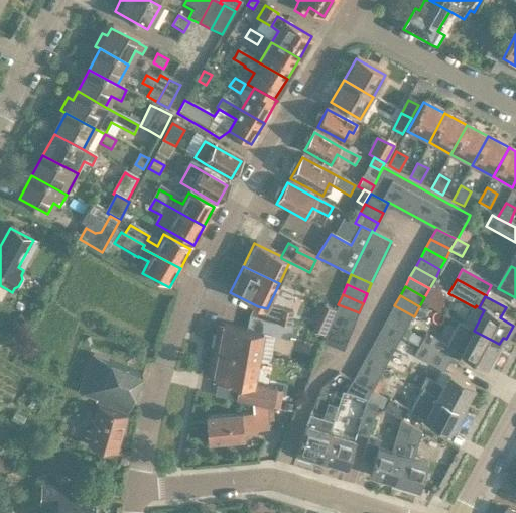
[(334,314),(354,324),(359,312),(338,304),(334,314)]
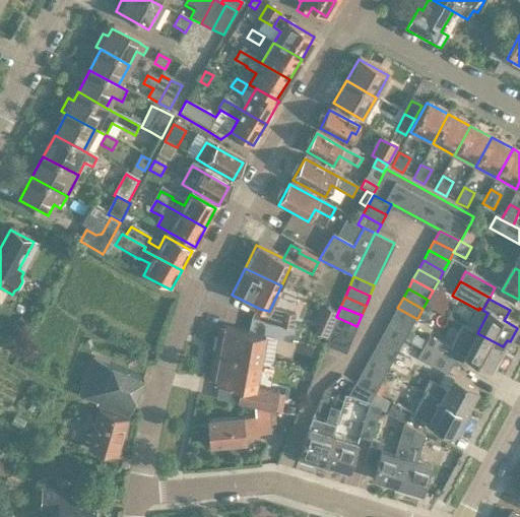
[(392,318),(412,328),(417,319),(397,308),(392,318)]
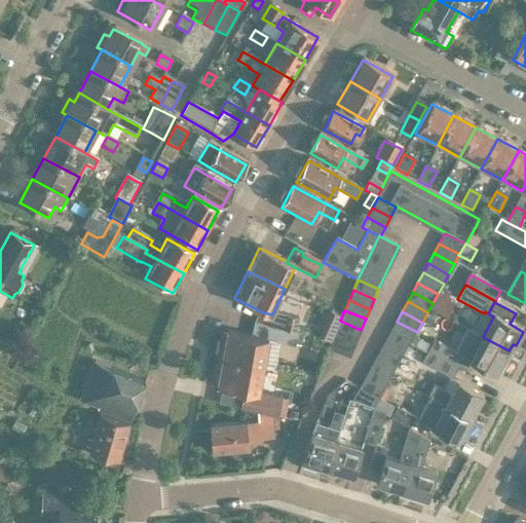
[(298,321),(272,314),(263,312),(260,325),(295,334),(298,321)]
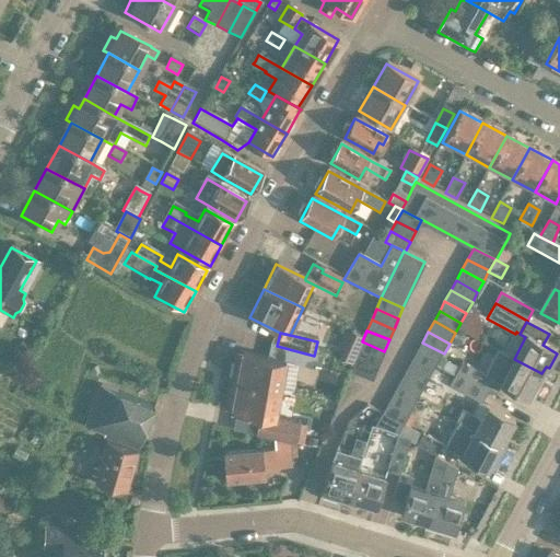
[(380,362),(384,351),(362,341),(358,352),(380,362)]
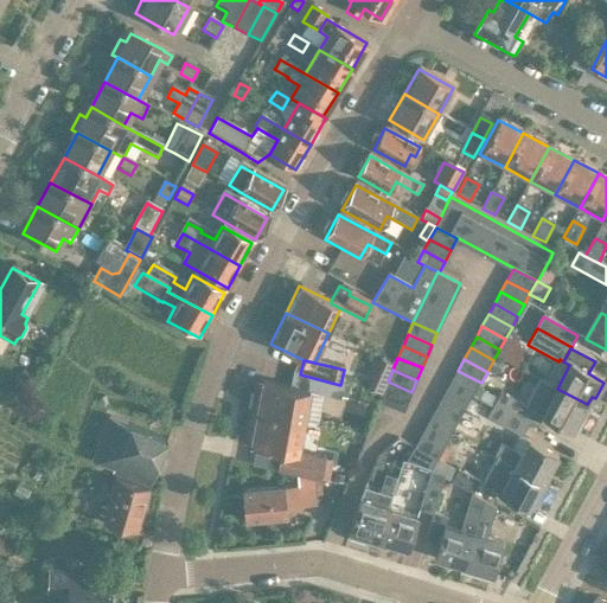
[(452,383),(474,396),(481,383),(458,371),(452,383)]
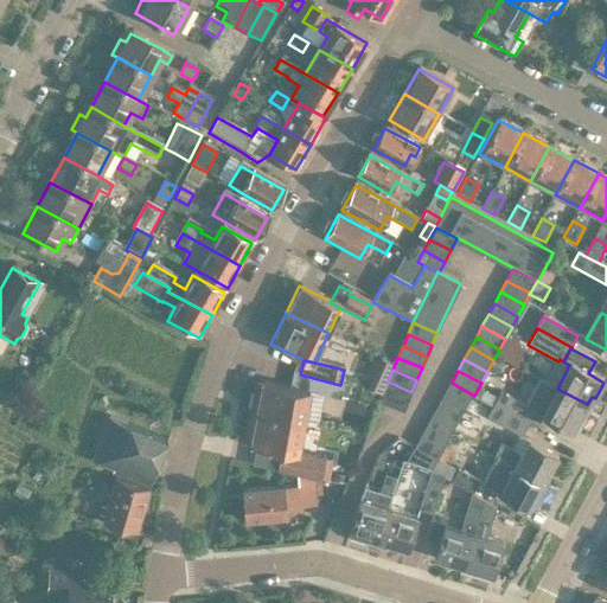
[(300,374),(296,390),(296,392),(307,395),(339,402),(339,401),(346,402),(349,389),(343,386),(340,385),(300,374)]
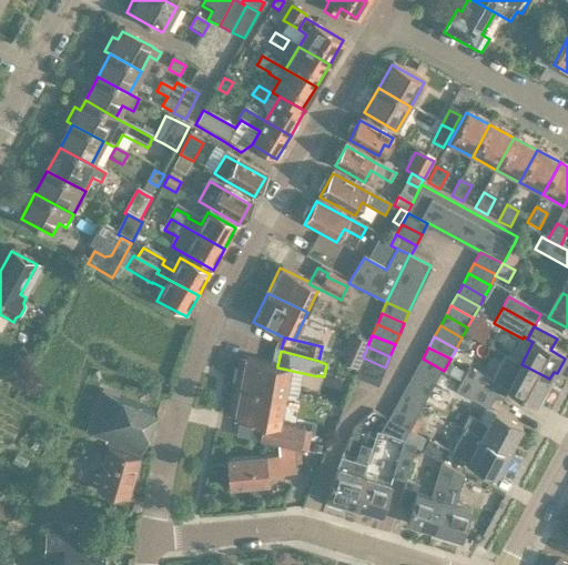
[(363,357),(358,369),(381,377),(385,367),(363,357)]
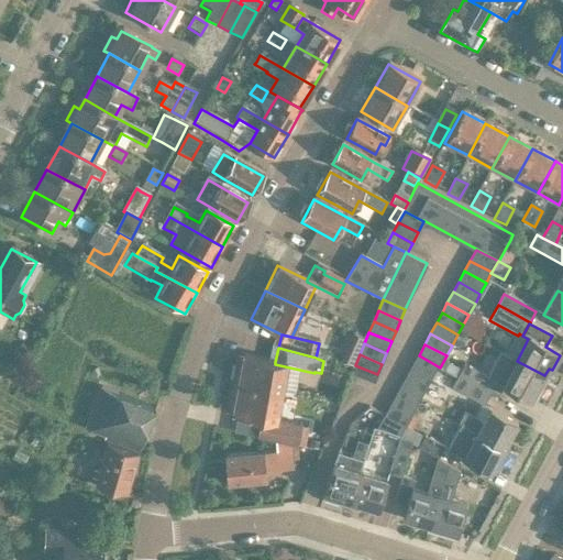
[(414,365),(435,376),(440,368),(419,355),(414,365)]
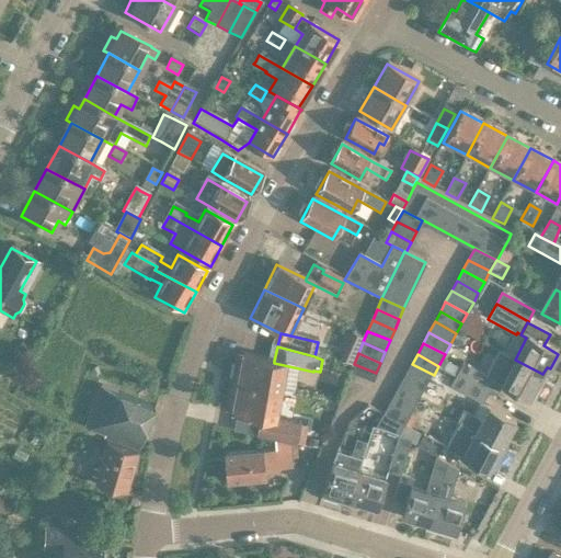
[(274,363),(274,361),(243,355),(241,367),(236,366),(232,383),(279,391),(284,365),(274,363)]
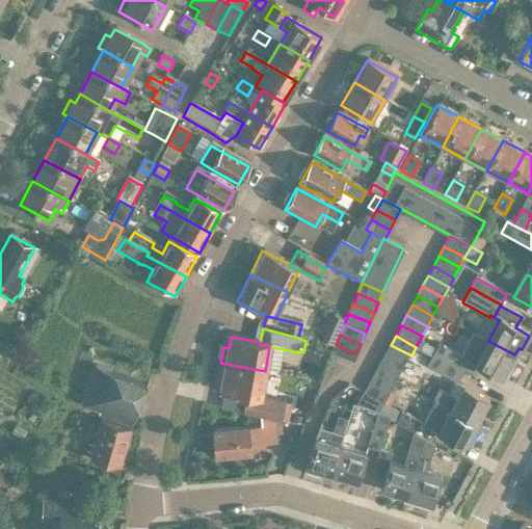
[(502,379),(515,355),(490,342),(477,366),(502,379)]
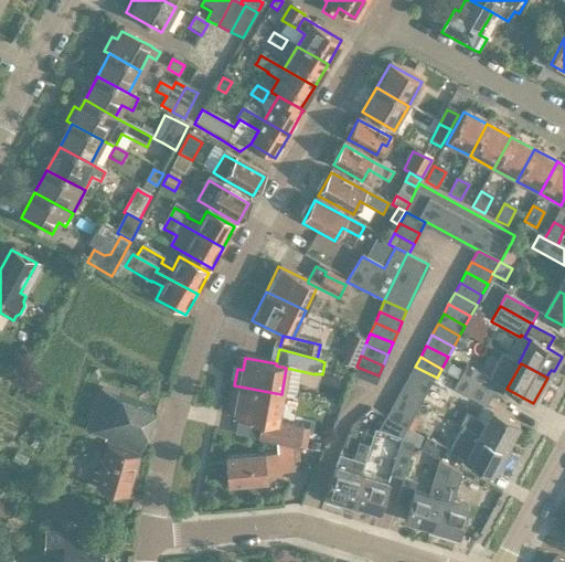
[(374,386),(379,375),(356,367),(352,378),(374,386)]
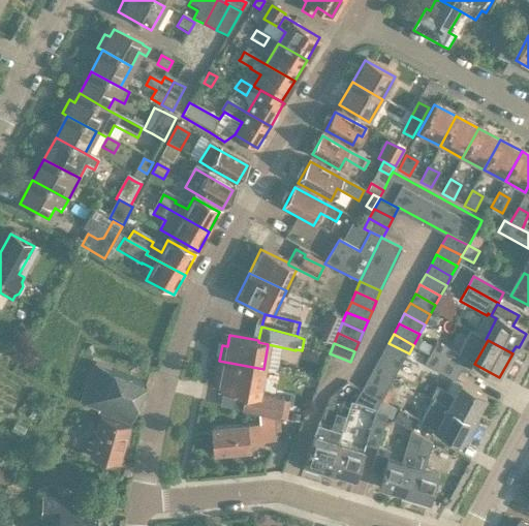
[(409,353),(389,343),(383,352),(403,364),(409,353)]
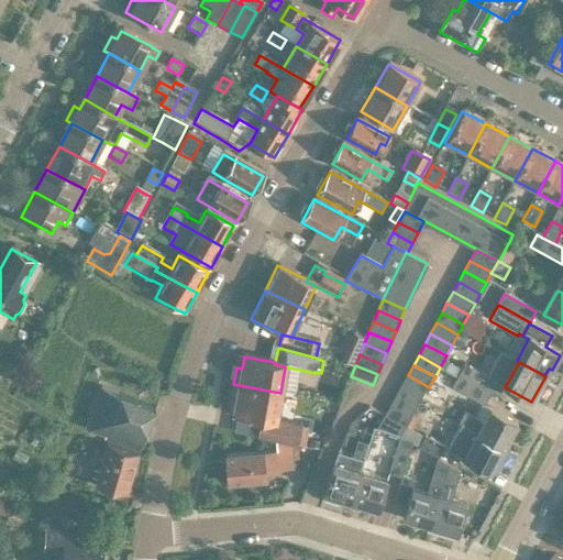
[(459,377),(460,377),(490,395),(496,384),(464,366),(459,377)]
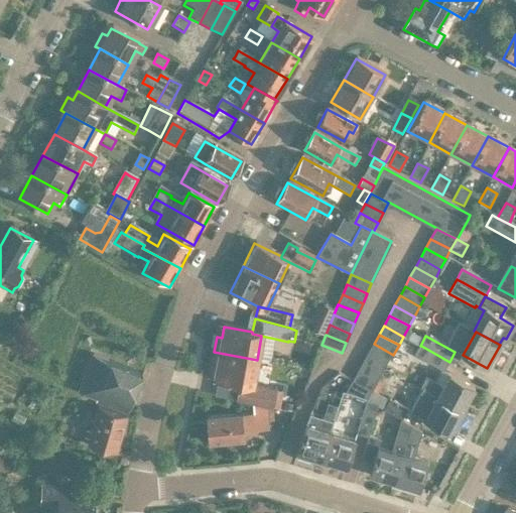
[(368,354),(388,365),(393,355),(374,344),(368,354)]
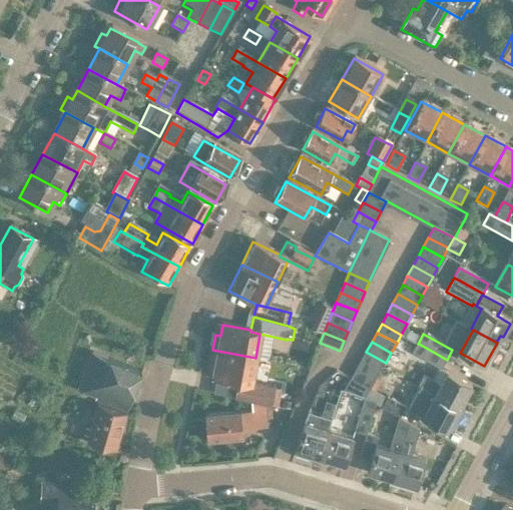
[(419,344),(418,344),(411,356),(440,371),(447,360),(419,344)]
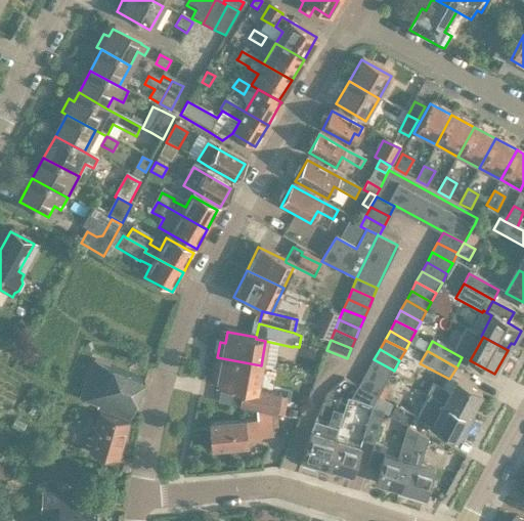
[(238,407),(256,410),(268,414),(276,415),(279,397),(256,392),(261,365),(217,357),(214,374),(219,375),(217,386),(242,391),(238,407)]
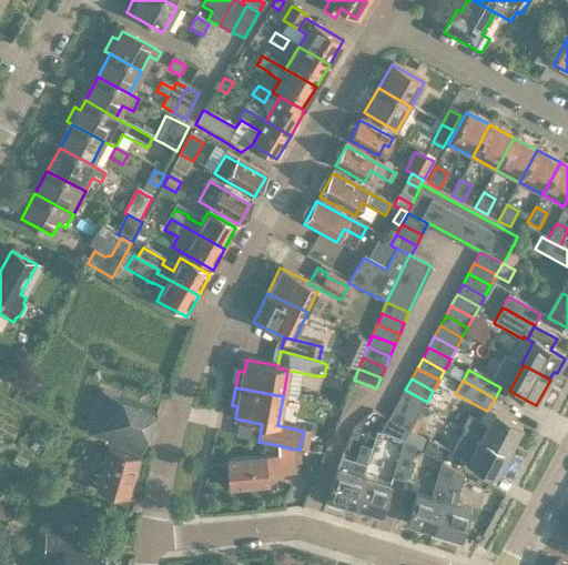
[(427,402),(405,390),(401,400),(422,412),(427,402)]
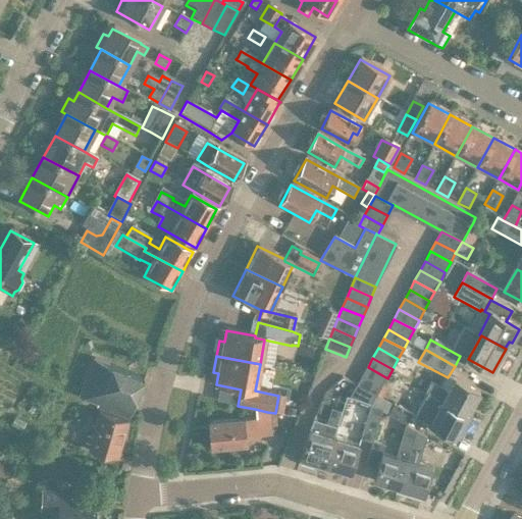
[(143,380),(93,360),(79,397),(97,404),(96,407),(128,420),(143,380)]
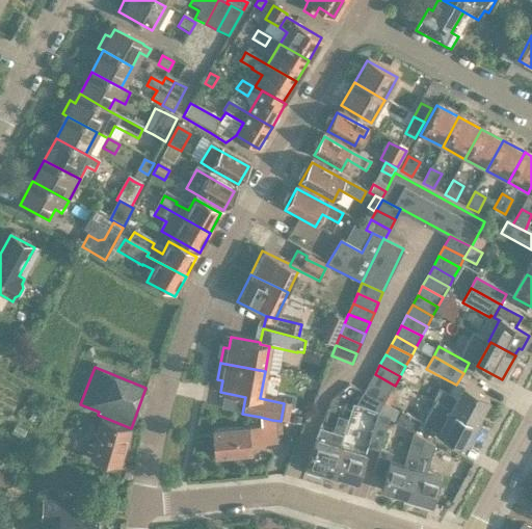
[(370,384),(390,395),(395,386),(375,374),(370,384)]
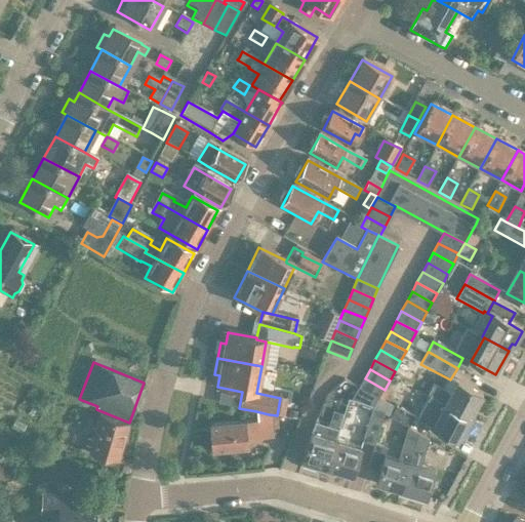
[(379,400),(385,390),(365,378),(359,389),(379,400)]
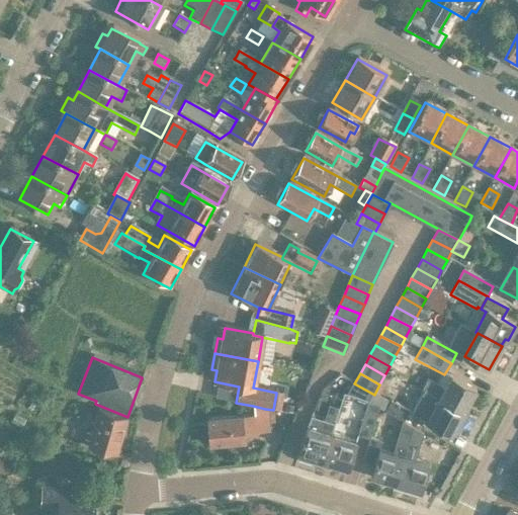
[(453,377),(445,392),(427,381),(422,390),(430,395),(464,414),(478,391),(453,377)]
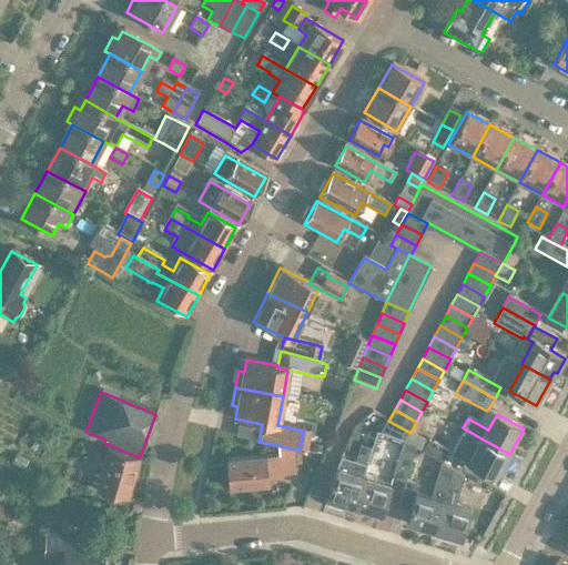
[(411,433),(388,421),(381,435),(405,443),(411,433)]
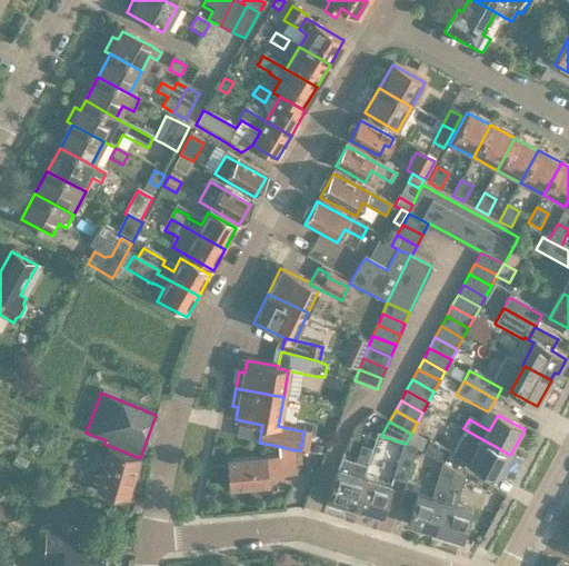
[(497,479),(510,455),(472,434),(463,449),(476,456),(470,465),(497,479)]
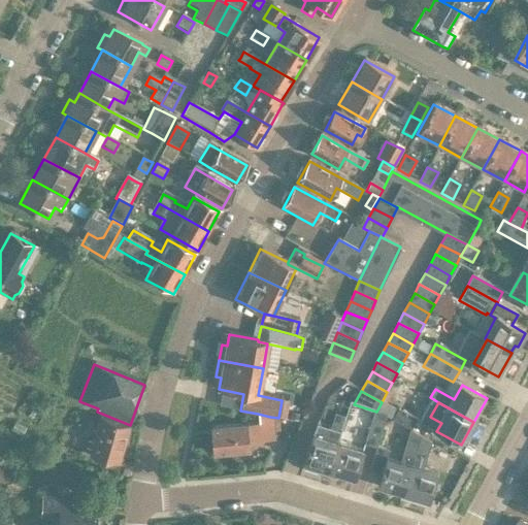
[(398,411),(393,421),(392,422),(423,438),(429,427),(398,411)]
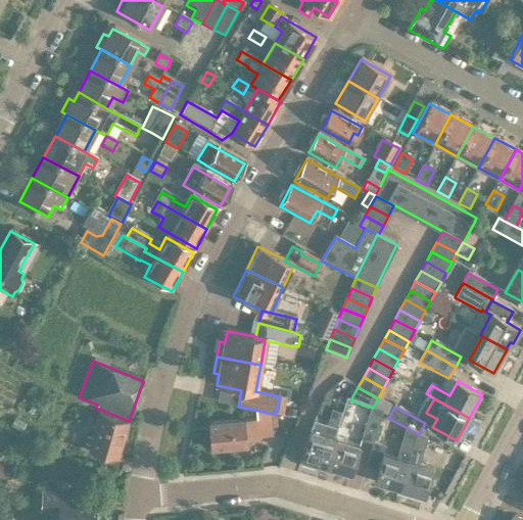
[(382,413),(380,412),(371,409),(361,441),(372,445),(382,413)]
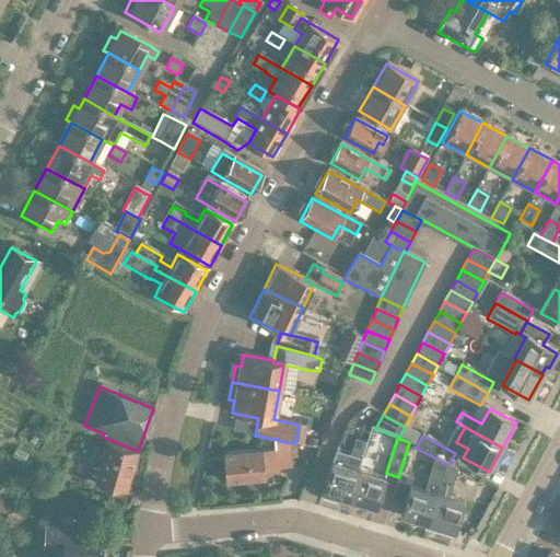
[(289,467),(287,442),(273,439),(275,450),(223,454),(225,483),(263,479),(261,470),(289,467)]
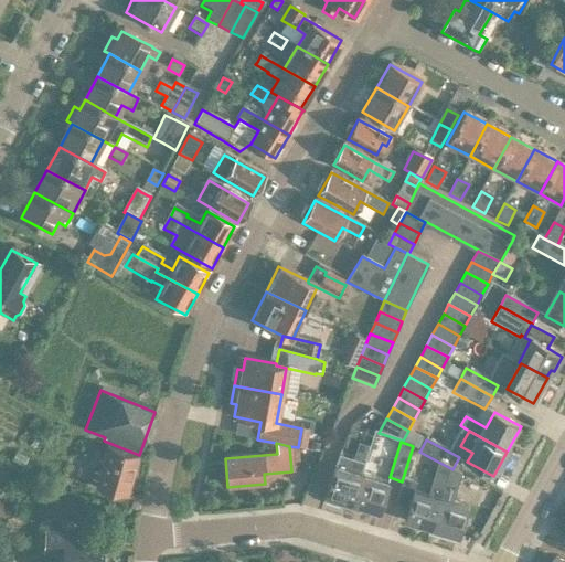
[(127,498),(138,457),(106,447),(98,475),(94,473),(92,481),(96,483),(94,489),(127,498)]
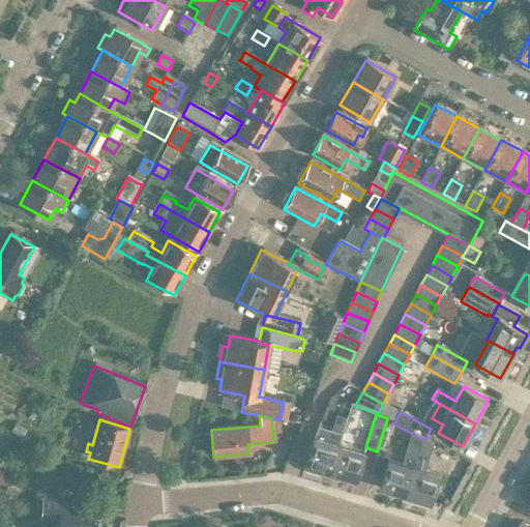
[(305,466),(330,473),(340,445),(344,430),(332,426),(328,442),(315,438),(305,466)]
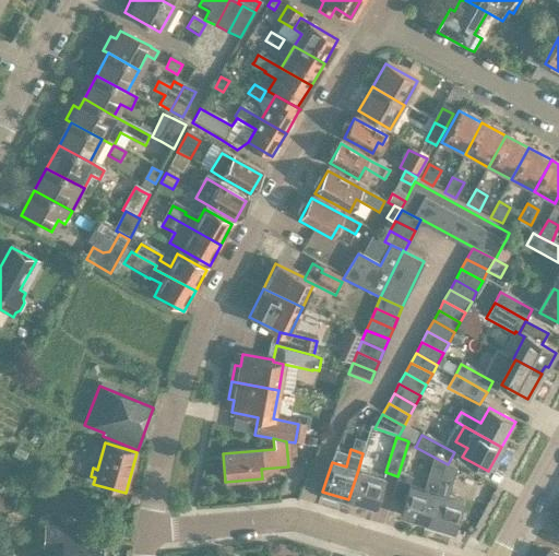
[(400,515),(427,523),(447,464),(436,459),(426,491),(409,485),(411,480),(399,475),(391,500),(403,505),(400,515)]
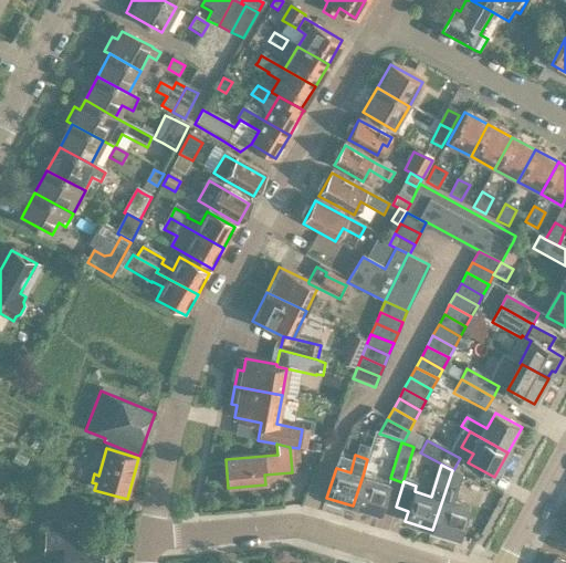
[(452,470),(432,530),(459,539),(468,509),(453,504),(462,476),(452,470)]
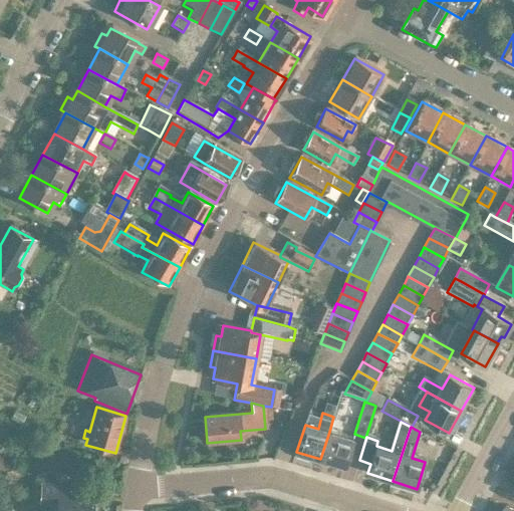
[(329,432),(320,459),(345,467),(353,440),(329,432)]
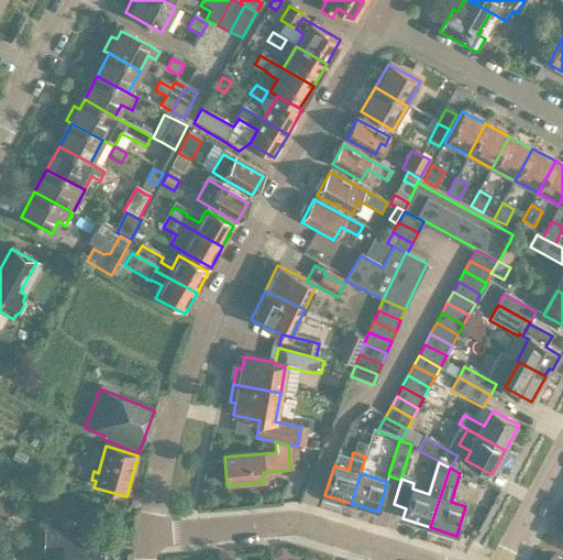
[(100,559),(101,550),(73,548),(74,534),(45,531),(44,551),(63,553),(62,559),(100,559)]
